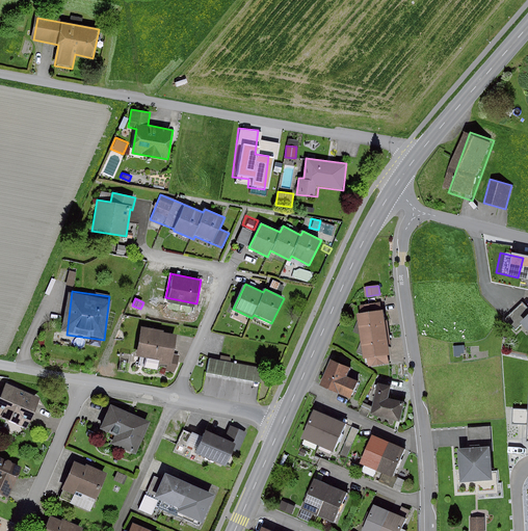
[(381,302),(360,306),(367,366),(389,364),(381,302)]
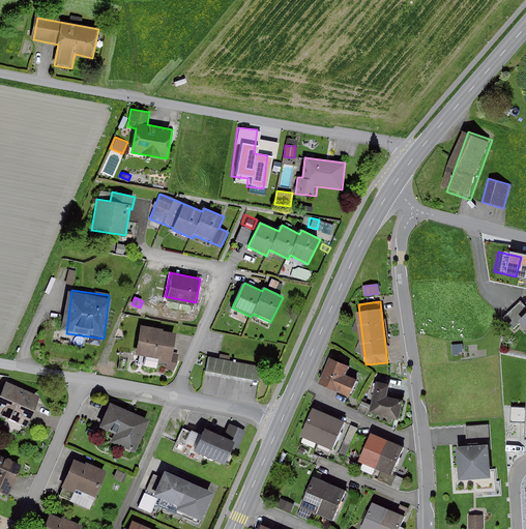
[(525,332),(525,311),(516,321),(525,332)]
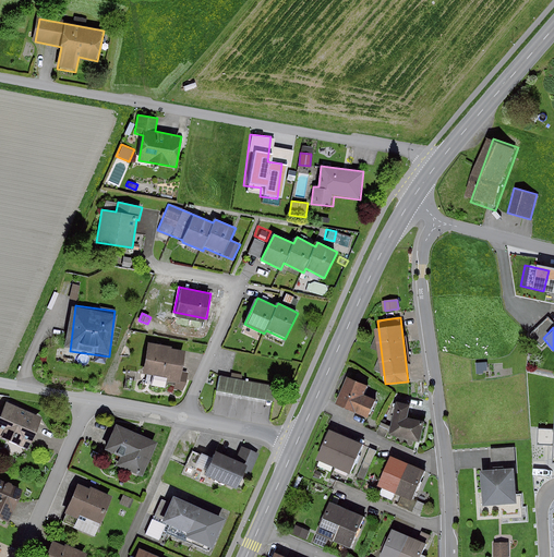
[(187,350),(148,342),(142,374),(166,378),(173,380),(172,388),(182,390),(187,382),(188,371),(183,370),(187,350)]
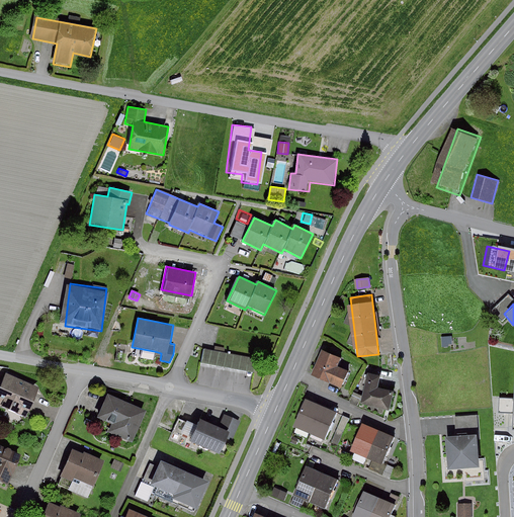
[(254,358),(203,349),(200,364),(251,373),(254,358)]
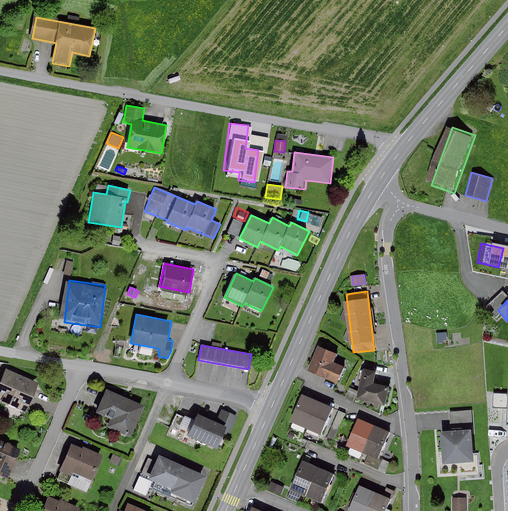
[(336,352),(316,346),(307,371),(337,381),(343,364),(333,361),(336,352)]
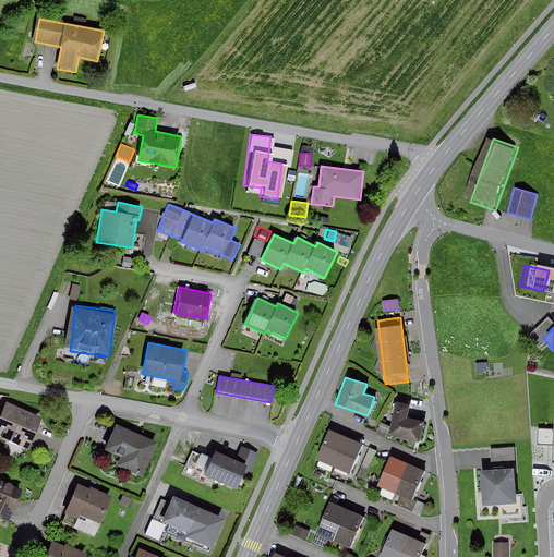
[(409,404),(395,401),(388,434),(418,439),(423,414),(408,411),(409,404)]
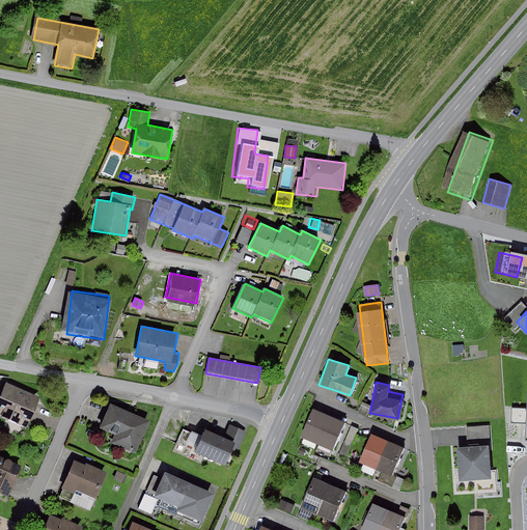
[(39,397),(5,383),(0,394),(0,416),(26,427),(39,397)]
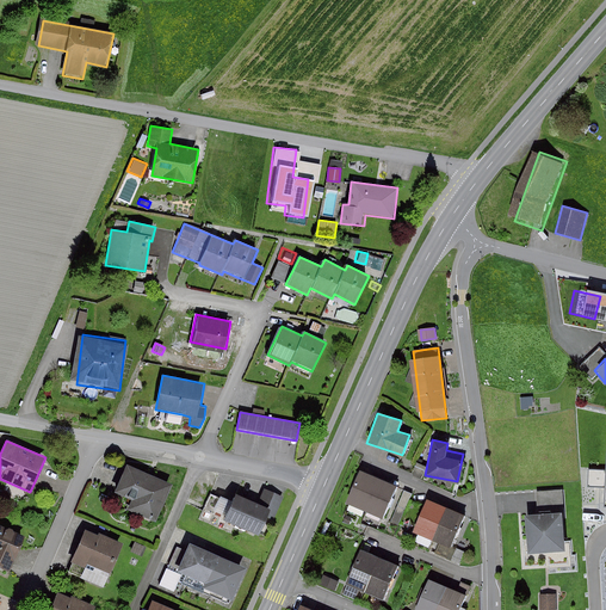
[(172,486),(127,464),(115,492),(129,499),(125,507),(155,522),(172,486)]
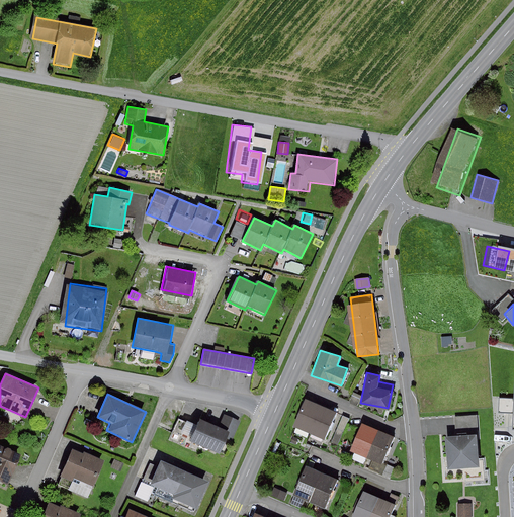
[(334,411),(305,399),(293,427),(323,439),(334,411)]
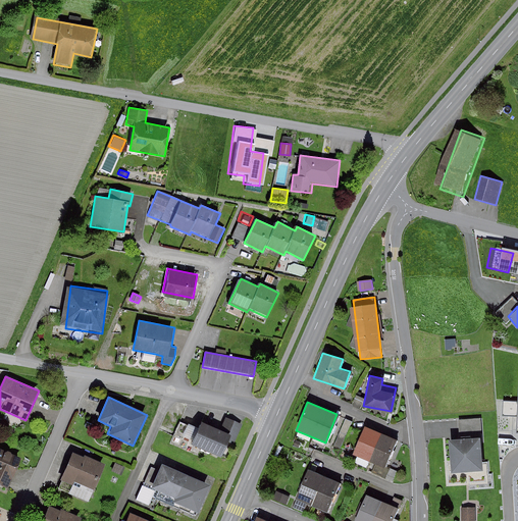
[(222,457),(227,444),(231,446),(241,425),(223,418),(219,428),(201,421),(191,445),(222,457)]
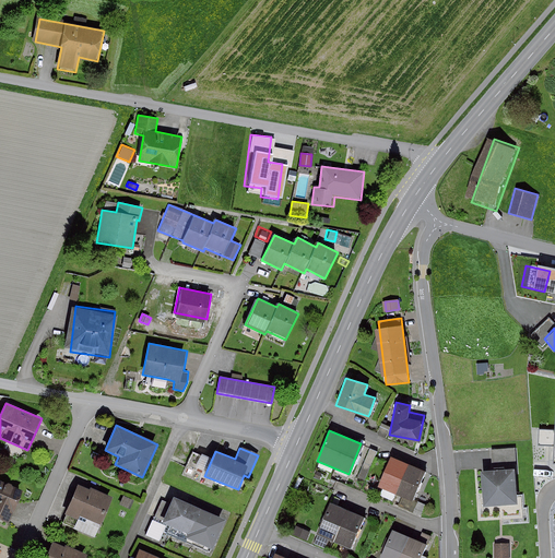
[(376,452),(369,449),(357,476),(364,479),(376,452)]
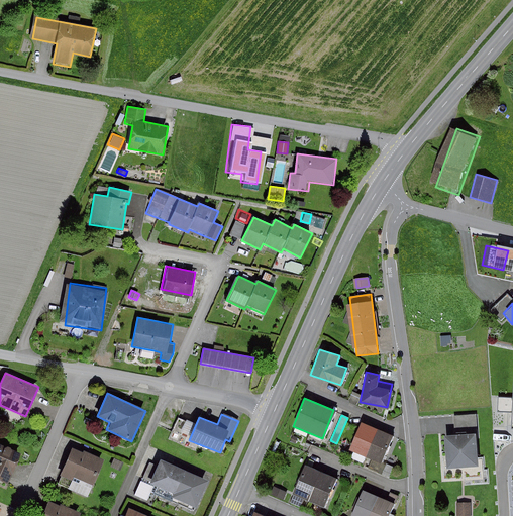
[(393,434),(362,421),(350,448),(382,460),(393,434)]
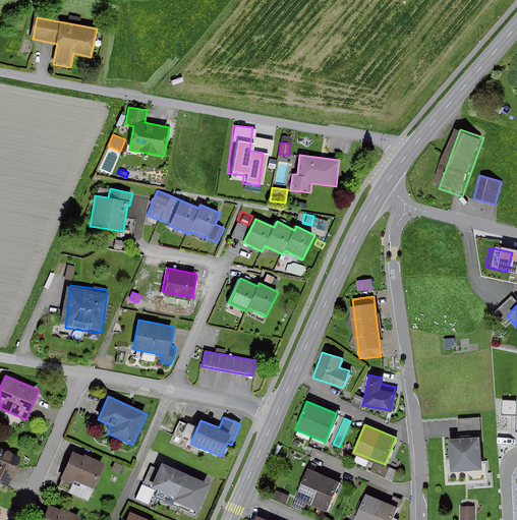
[(479,468),(477,438),(446,440),(448,471),(479,468)]
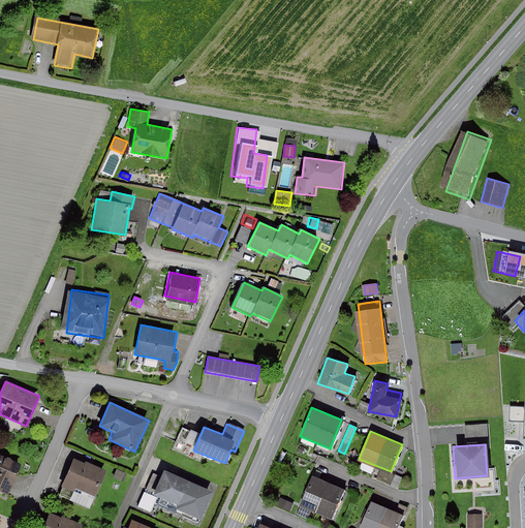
[(20,464),(0,456),(0,494),(6,497),(20,464)]
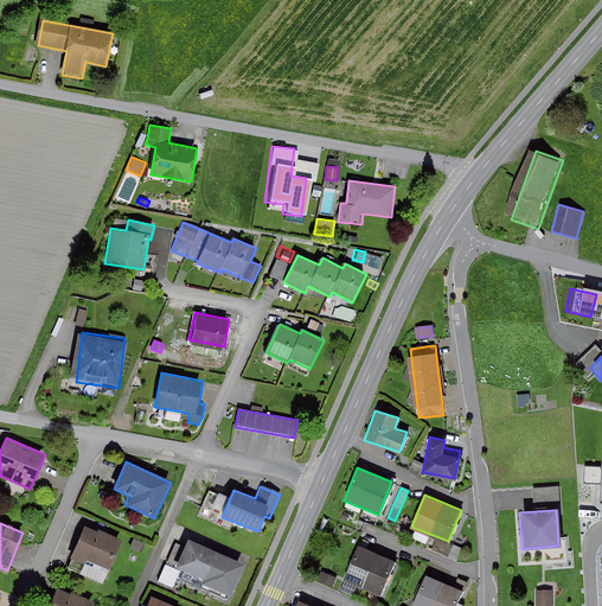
[(122,541),(82,524),(68,559),(108,575),(122,541)]
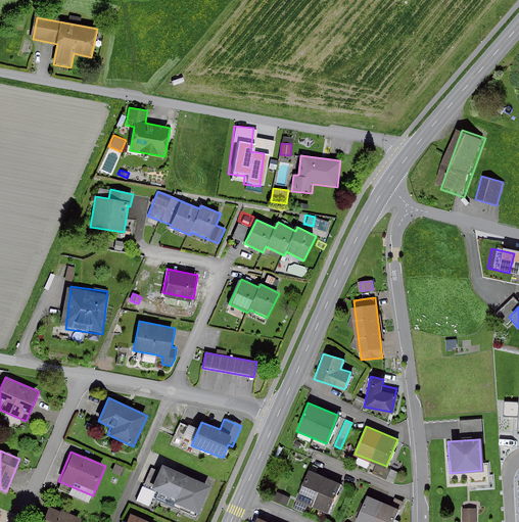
[(125,469),(114,463),(111,471),(122,476),(125,469)]
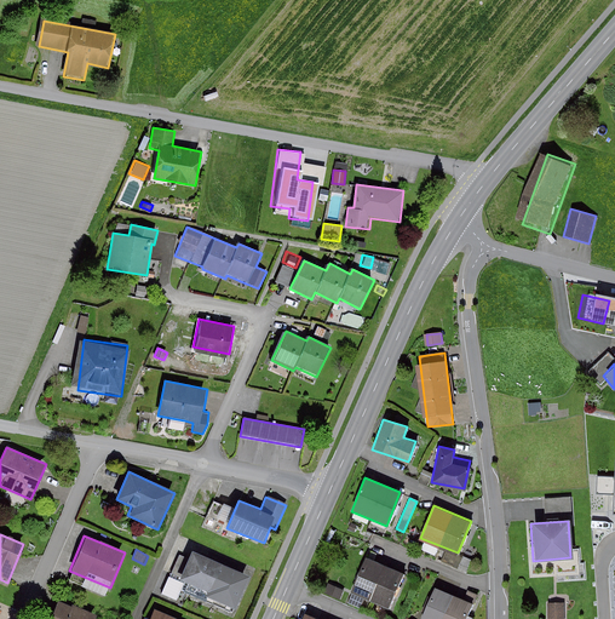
[(188,561),(178,556),(171,575),(180,579),(179,583),(208,595),(207,599),(236,611),(251,577),(191,552),(188,561)]
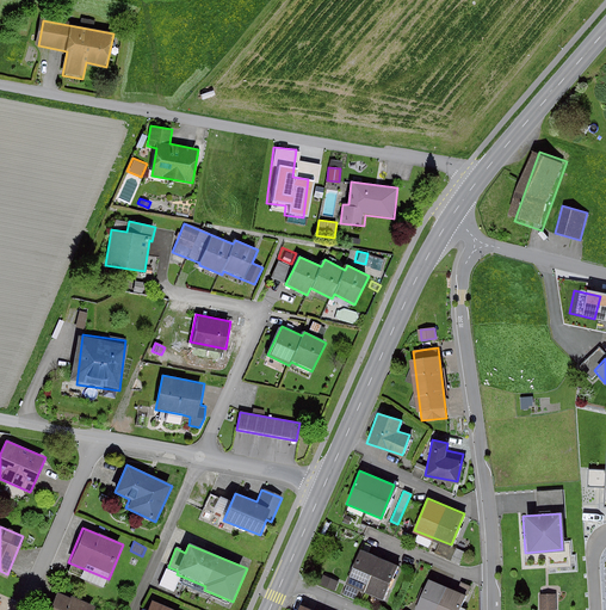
[(395,566),(359,550),(346,581),(382,597),(395,566)]
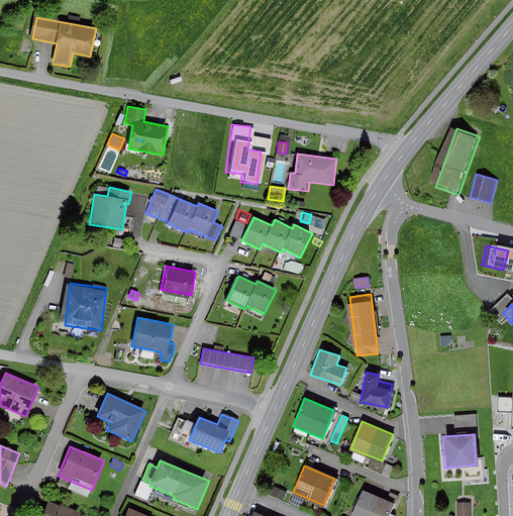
[(287,493),(273,486),(269,492),(284,499),(287,493)]
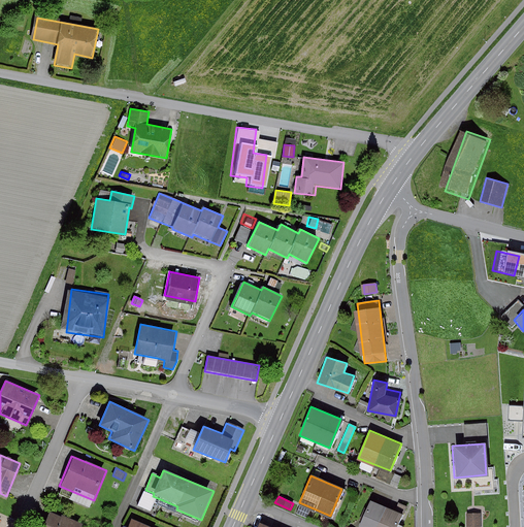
[(396,526),(401,516),(368,501),(357,526),(396,526)]
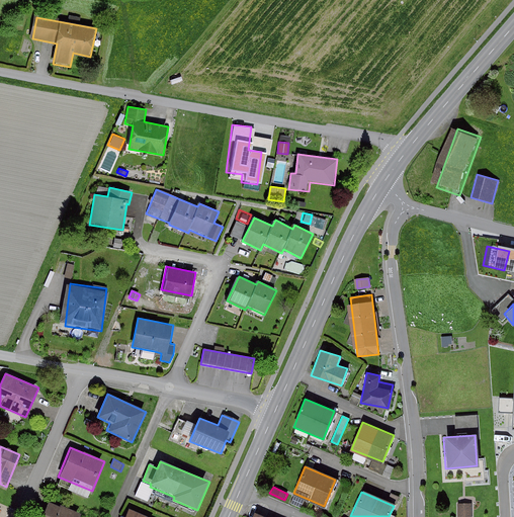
[(77,516),(78,514),(50,502),(43,516),(77,516)]
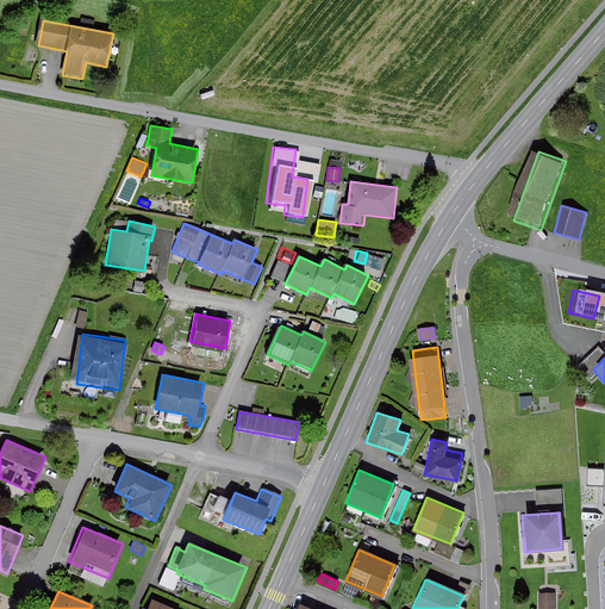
[(550,608),(552,595),(535,595),(535,608),(550,608)]
